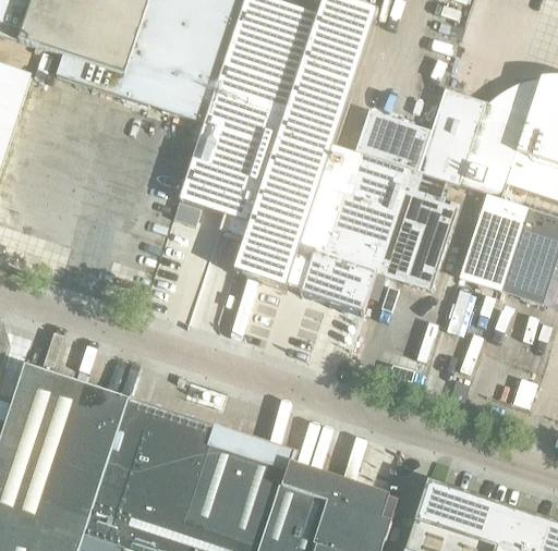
[(0,0),(0,32),(17,38),(31,0),(0,0)]
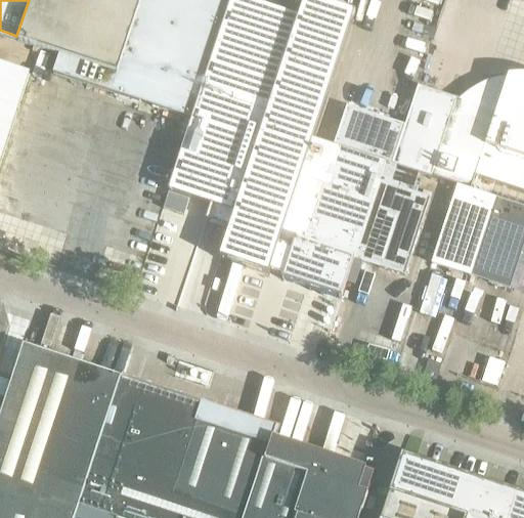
[(29,0),(16,36),(17,36),(17,37),(59,50),(53,69),(191,114),(228,0),(29,0)]
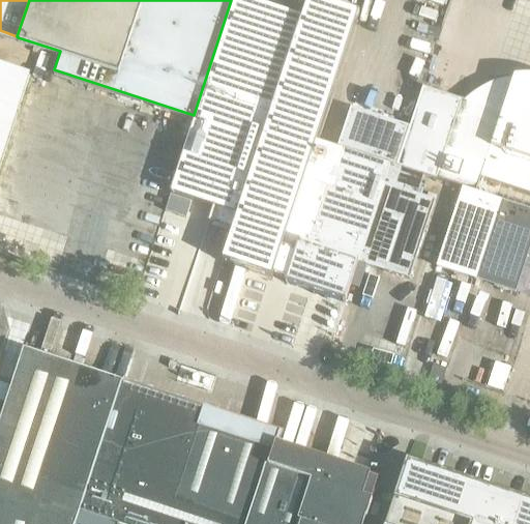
[(345,297),(358,258),(390,161),(337,143),(317,136),(359,9),(331,0),(306,0),(302,12),(265,0),(231,0),(194,115),(194,116),(170,188),(212,203),(207,217),(233,226),(223,257),(272,273),(273,269),(286,273),(285,278),(345,297)]
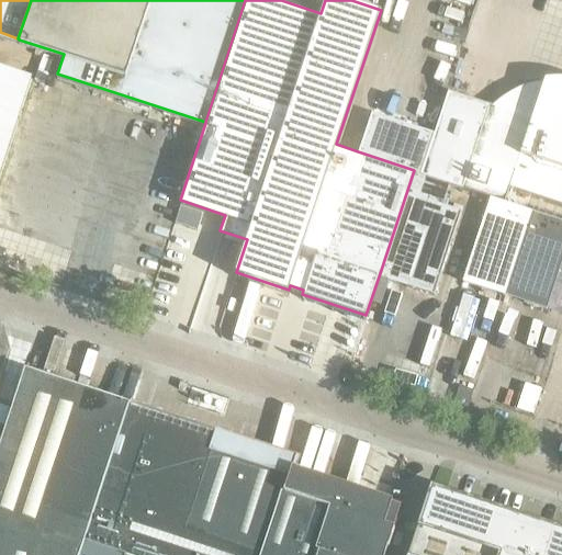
[(0,171),(32,72),(0,61),(0,171)]
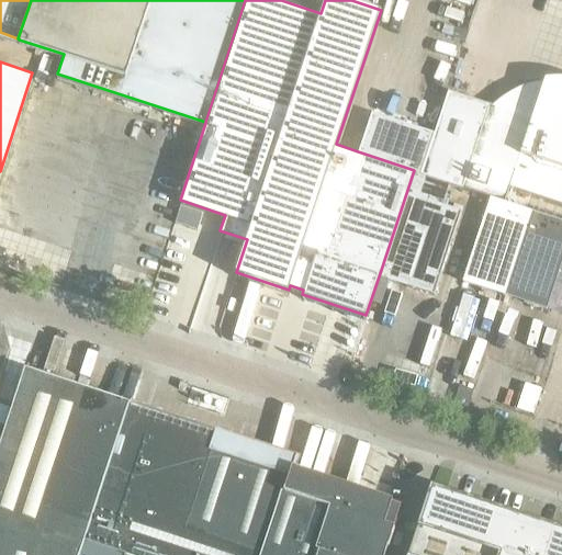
[(448,88),(434,131),(420,172),(449,181),(491,195),(505,200),(510,184),(561,201),(561,76),(552,77),(542,78),(534,80),(525,82),(516,87),(507,91),(499,97),(493,102),(448,88)]
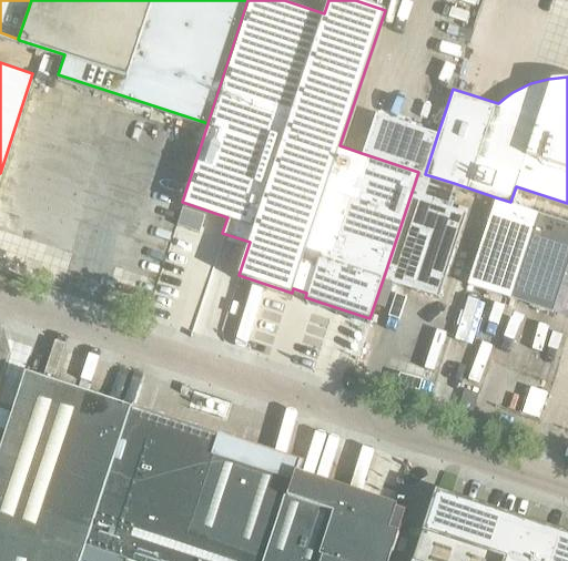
[(121,104),(117,118),(159,131),(163,119),(121,104)]
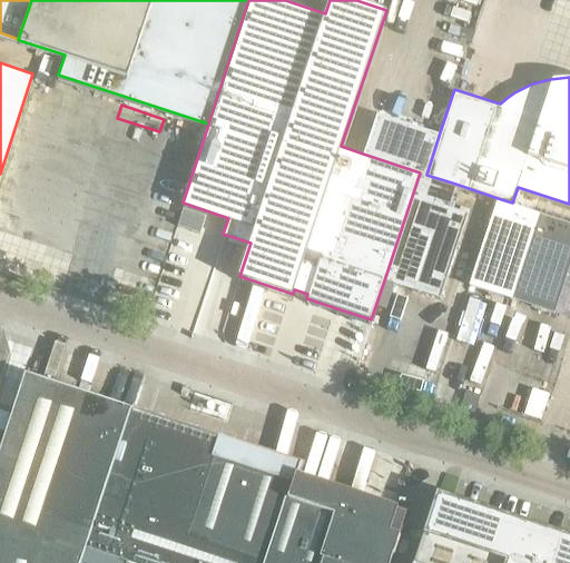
[(363,154),(420,173),(426,175),(440,132),(376,111),(363,154)]
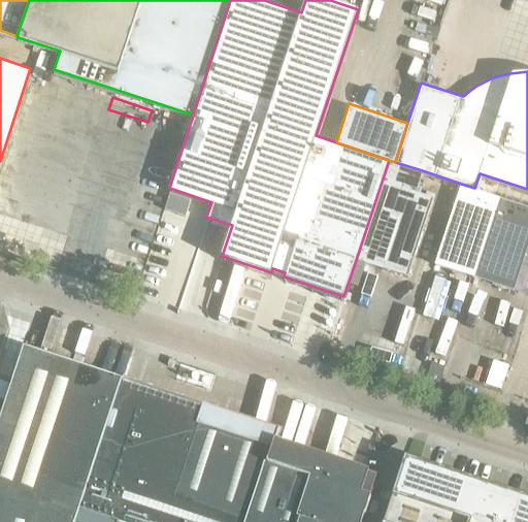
[(422,170),(395,162),(389,160),(357,257),(407,274),(433,196),(416,190),(422,170)]
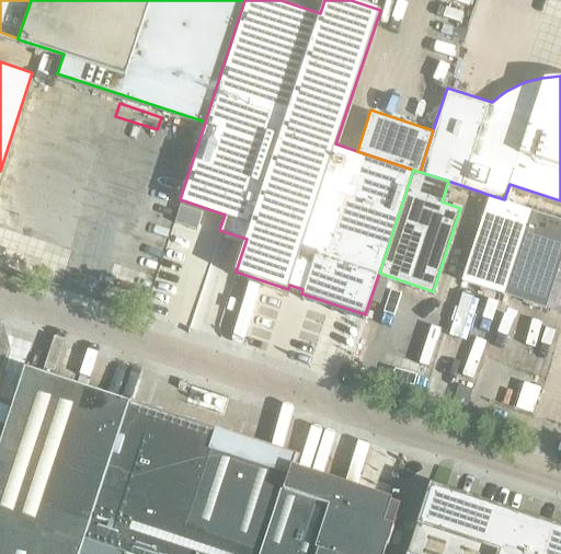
[(462,278),(504,291),(522,235),(525,237),(526,233),(527,234),(536,209),(490,195),(462,278)]
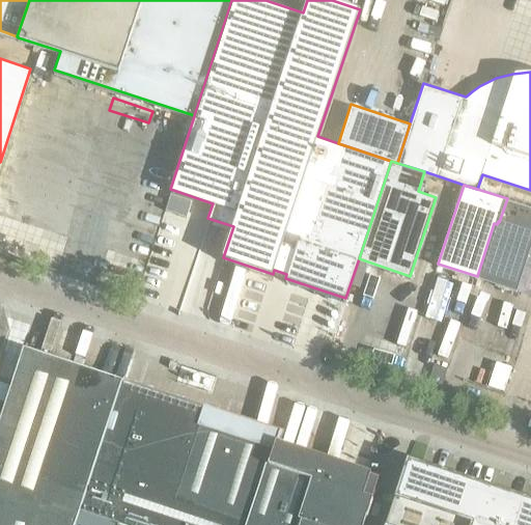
[(494,223),(477,276),(516,288),(530,244),(530,205),(507,198),(499,222),(498,221),(497,224),(494,223)]
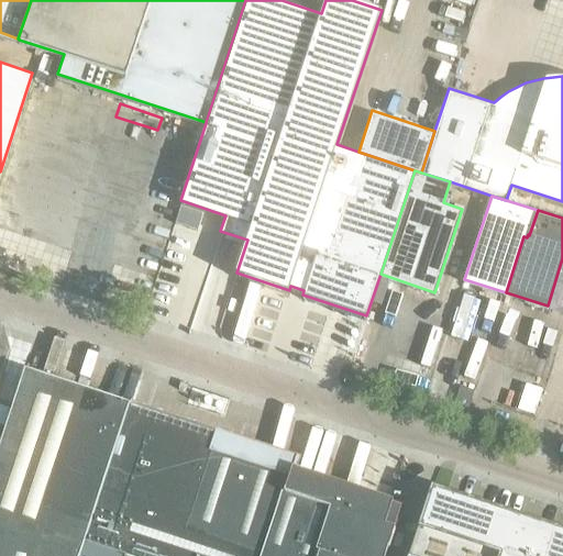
[(78,555),(85,540),(130,401),(25,367),(0,443),(0,555),(78,555)]
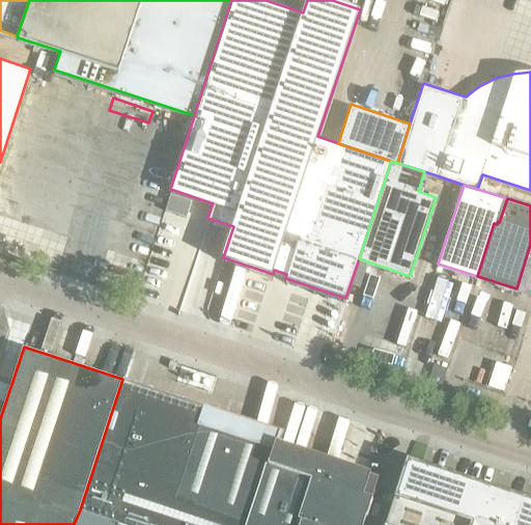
[(490,383),(504,388),(511,365),(497,360),(490,383)]
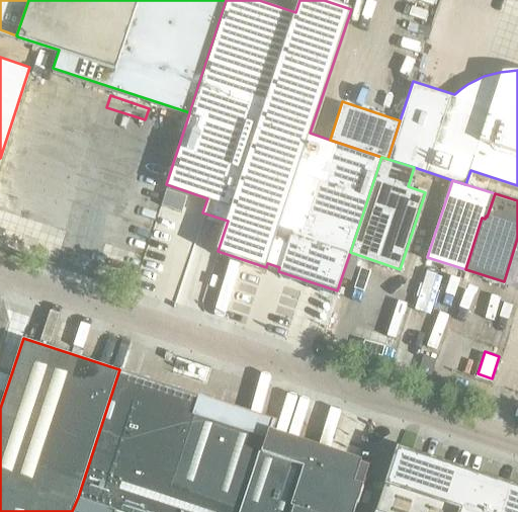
[(416,376),(428,380),(436,356),(424,352),(416,376)]
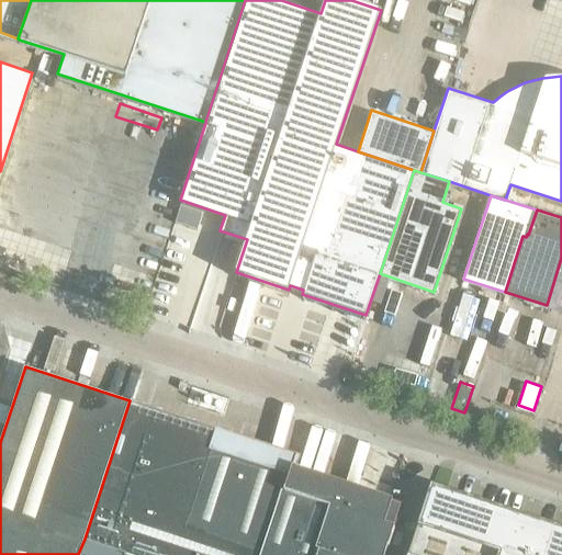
[(131,397),(130,400),(85,539),(113,547),(159,407),(131,397)]
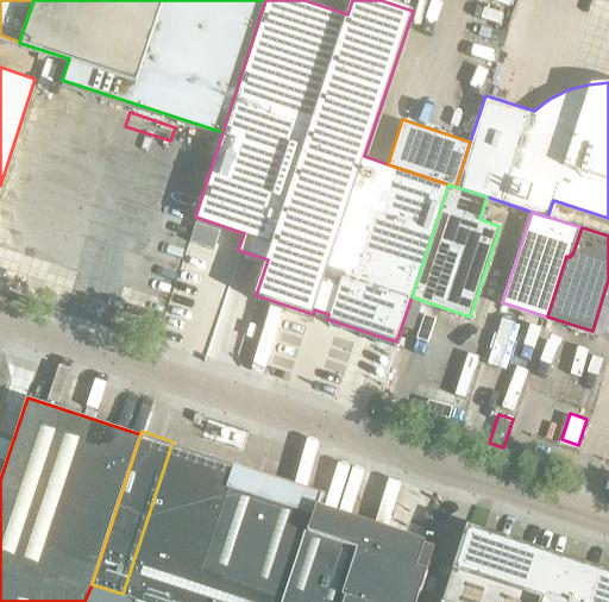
[(426,541),(426,539),(322,505),(326,491),(173,441),(123,594),(137,599),(146,601),(416,601),(435,545),(426,541)]
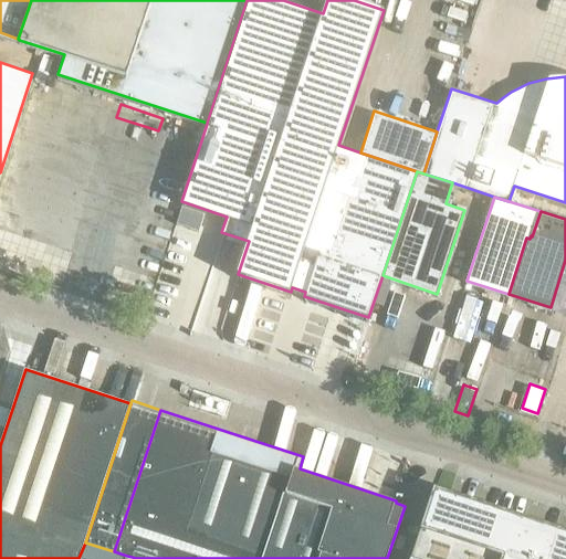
[(565,558),(565,533),(448,494),(446,499),(436,496),(438,488),(433,486),(409,558),(565,558)]
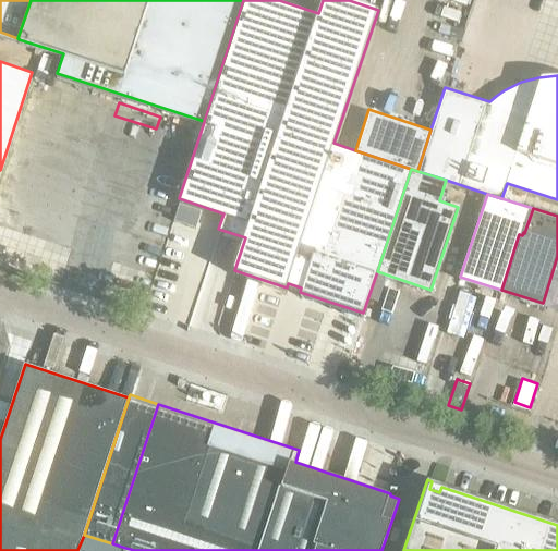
[(123,550),(125,548),(112,543),(84,535),(77,550),(123,550)]
